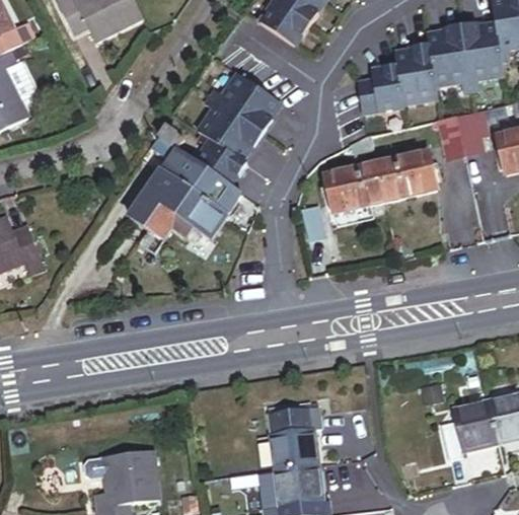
[(14,28),(1,0),(0,0),(0,53),(10,49),(35,37),(27,21),(14,28)]
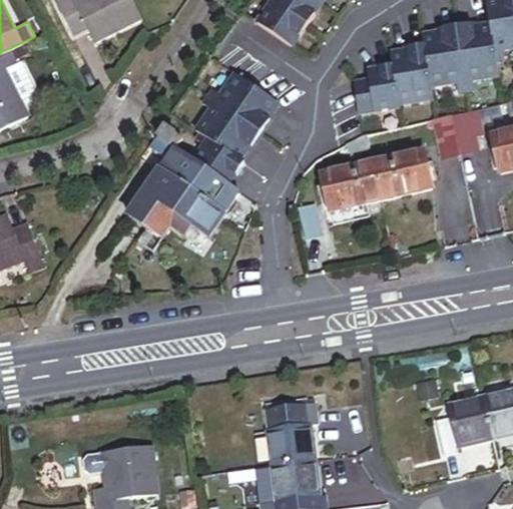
[(140,19),(130,0),(54,0),(70,29),(84,22),(94,42),(140,19)]
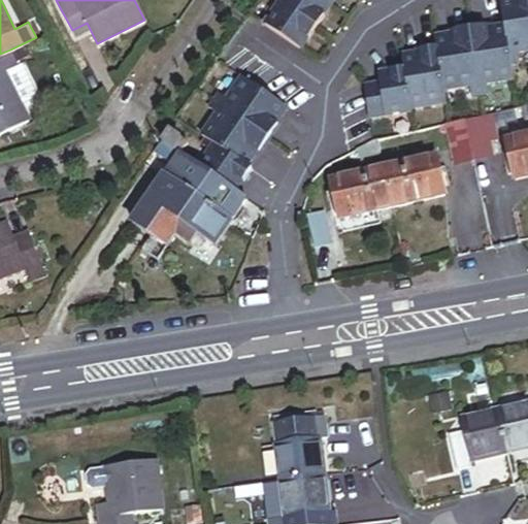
[(316,25),(279,0),(264,22),(299,46),(306,35),(307,36),(316,25)]
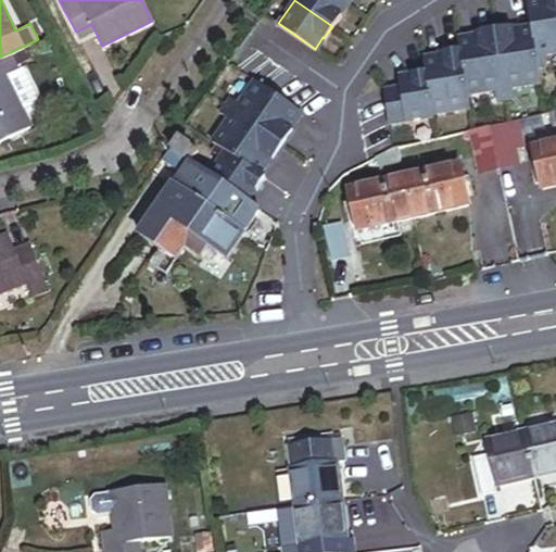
[(339,14),(346,2),(343,0),(294,0),(332,26),(340,15),(339,14)]
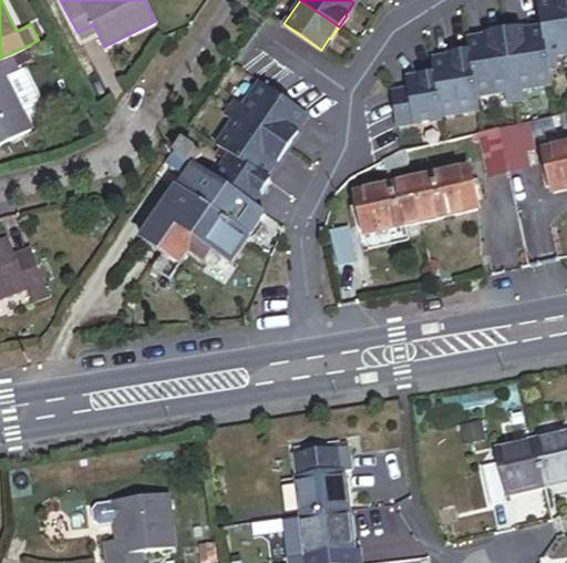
[(566,47),(566,0),(537,0),(542,22),(547,61),(555,60),(554,50),(566,47)]
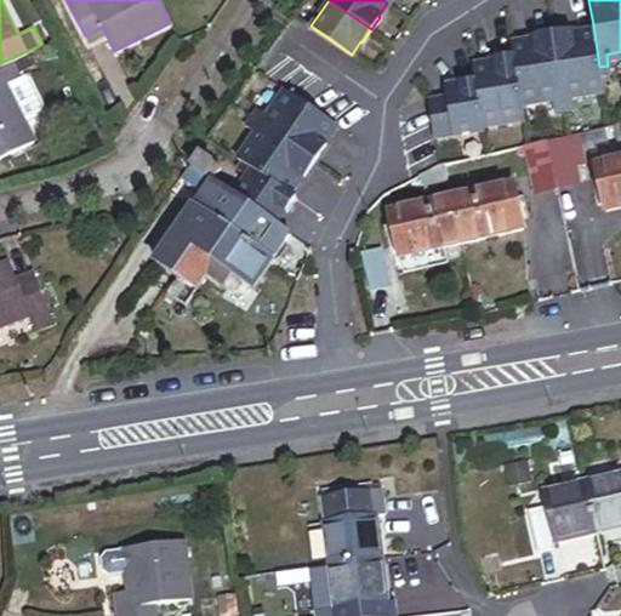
[(599,67),(593,24),(571,28),(571,24),(551,27),(563,103),(571,102),(570,90),(602,85),(599,67)]
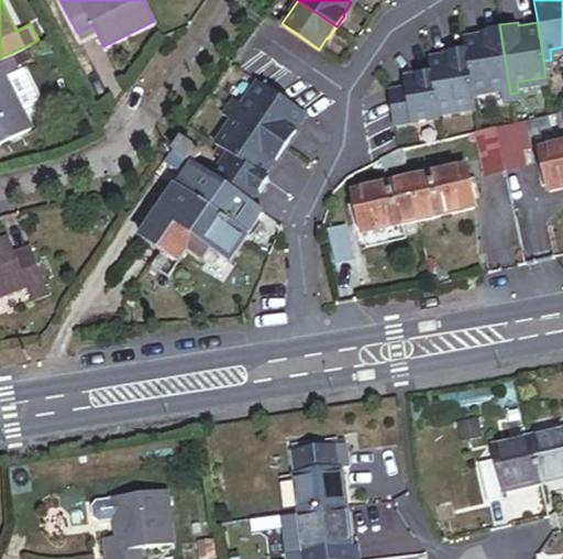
[(510,94),(499,24),(483,28),(484,30),(464,33),(465,44),(472,88),(499,85),(500,95),(510,94)]
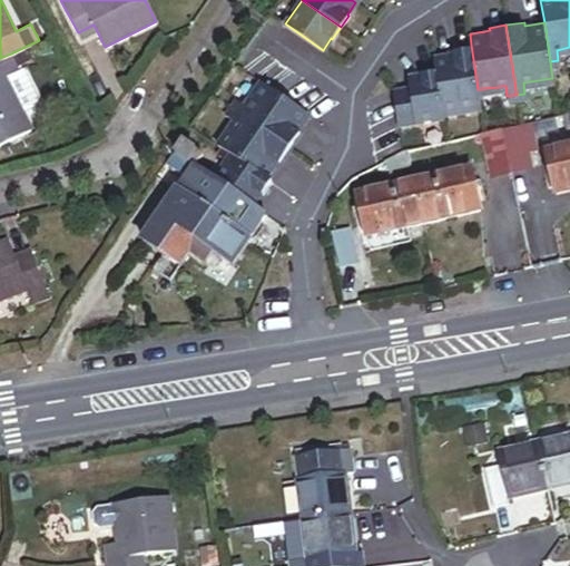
[(478,89),(471,45),(454,47),(455,50),(434,54),(436,67),(442,109),(480,104),(478,89)]
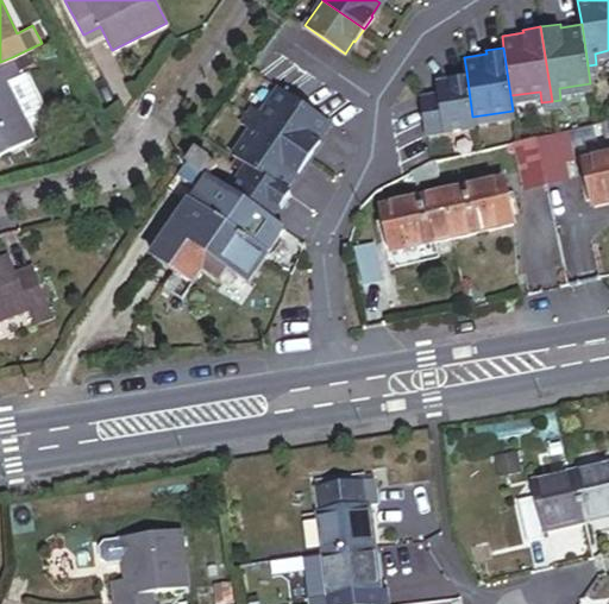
[(26,118),(42,109),(43,104),(30,76),(24,74),(20,75),(12,57),(0,62),(0,153),(35,137),(26,118)]
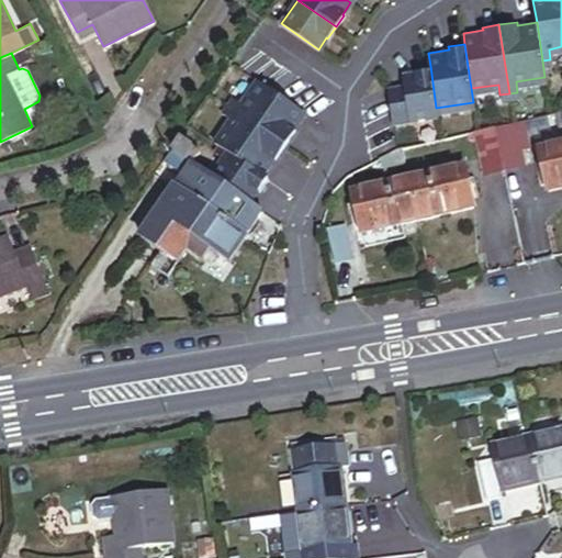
[(436,108),(430,66),(416,68),(416,69),(402,71),(404,80),(386,84),(392,118),(437,111),(436,108)]
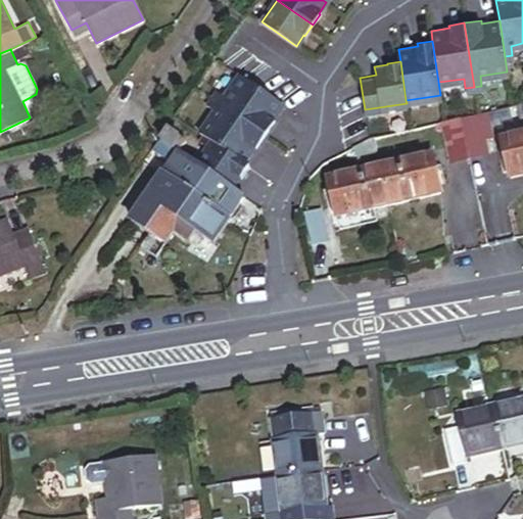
[(272,122),(282,105),(239,76),(224,97),(216,92),(211,98),(266,135),(272,127),(274,123),(272,122)]
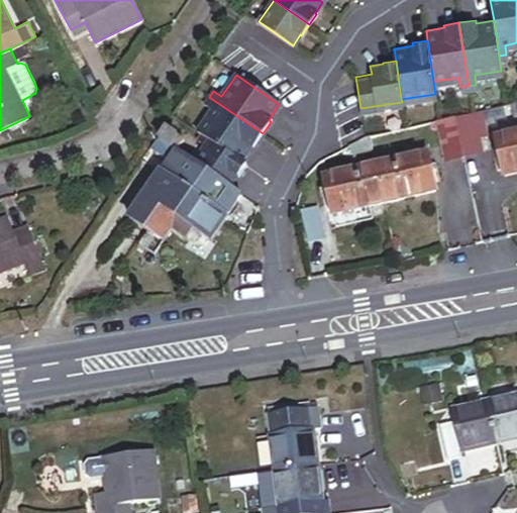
[(263,133),(209,97),(204,104),(212,110),(198,131),(202,133),(240,161),(250,145),(253,147),(263,133)]
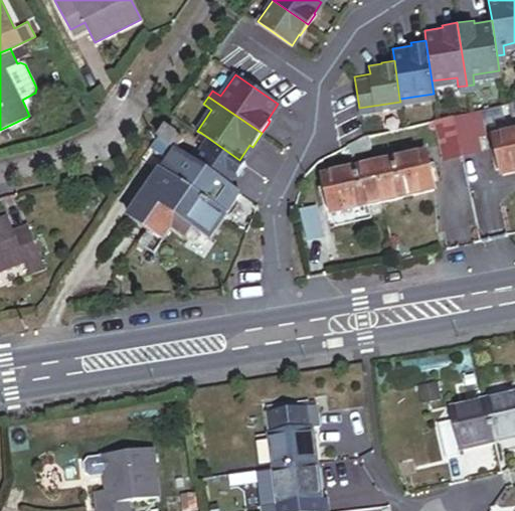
[(474,110),(452,115),(460,150),(482,145),(474,110)]
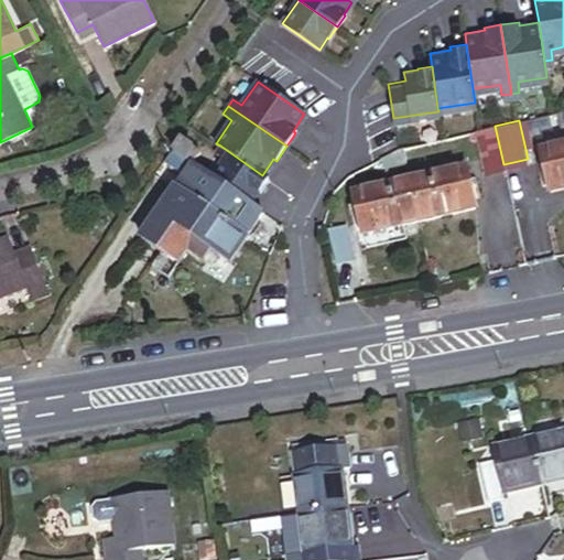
[(495,126),(474,130),(484,170),(503,164),(495,126)]
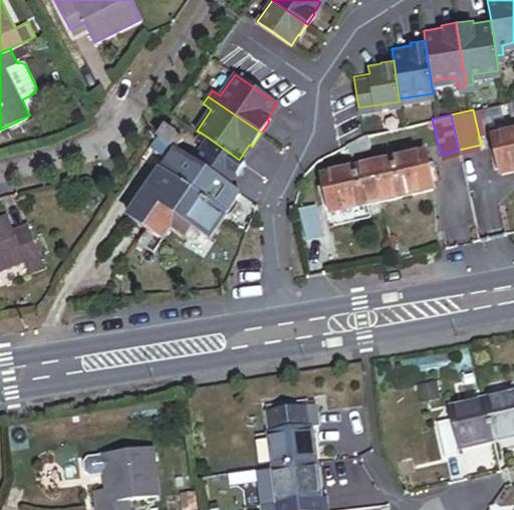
[(513,168),(513,128),(491,134),(500,172),(513,168)]
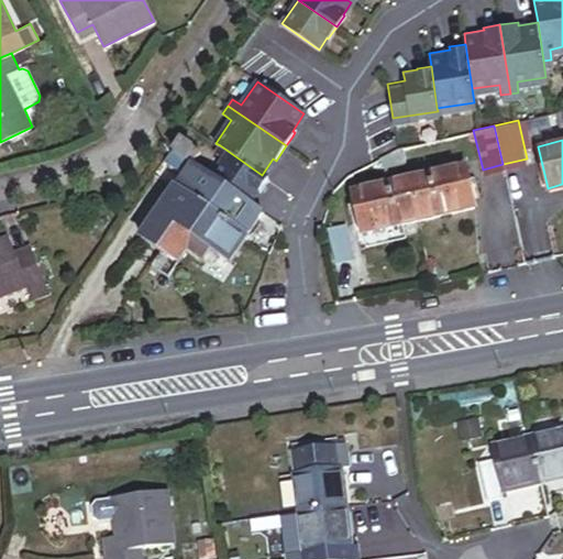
[(260,189),(267,178),(262,175),(220,145),(216,152),(224,159),(212,176),(250,201),(258,189),(260,189)]
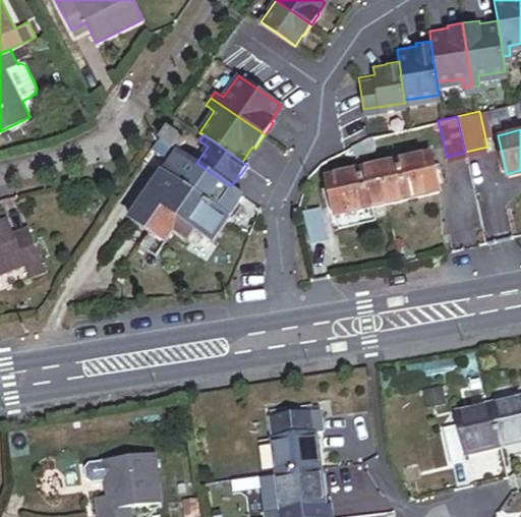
[(170,160),(130,218),(165,241),(174,227),(189,237),(194,229),(211,240),(242,194),(231,186),(196,163),(176,149),(160,137),(153,149),(170,160)]
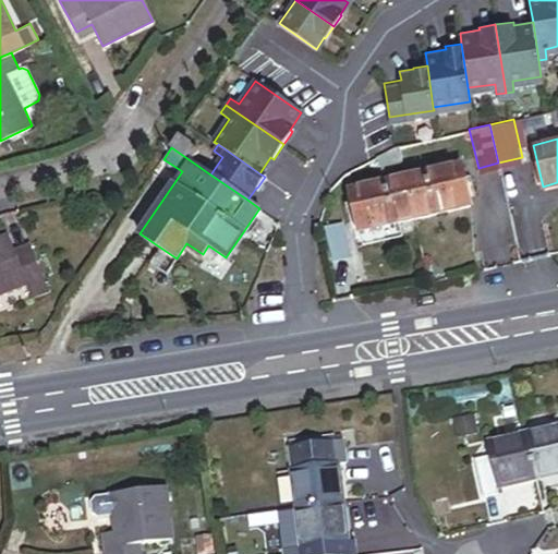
[(470,203),(460,161),(405,175),(414,216),(470,203)]
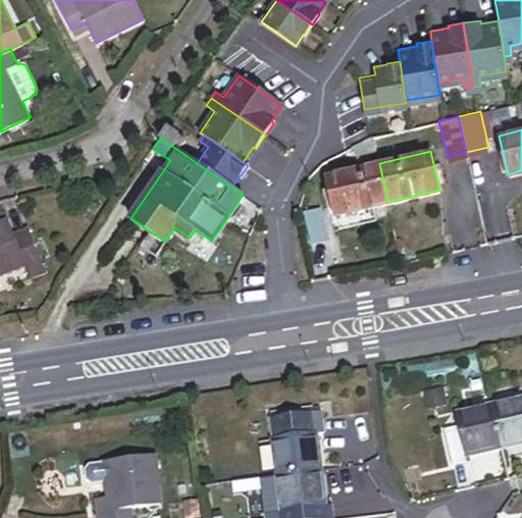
[(387,202),(379,163),(326,174),(335,213),(387,202)]
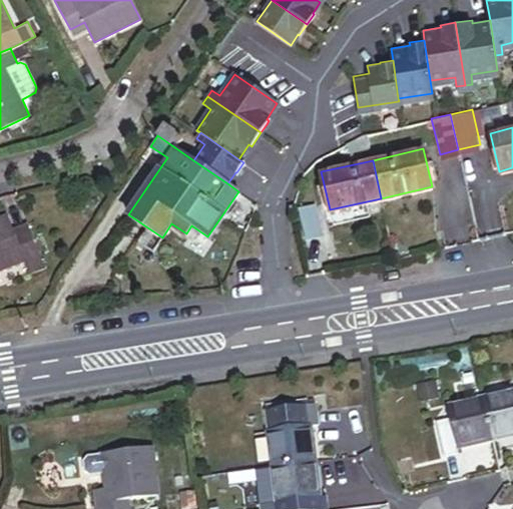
[(298,206),(304,238),(321,235),(315,203),(298,206)]
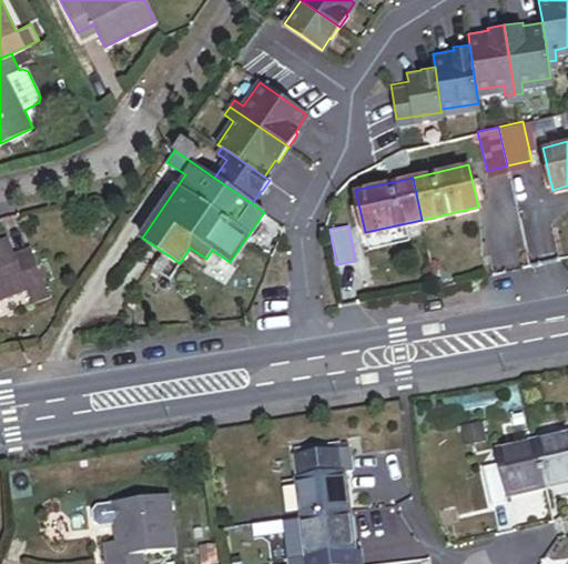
[(16,261),(7,238),(0,240),(0,298),(27,289),(31,301),(48,295),(33,254),(16,261)]
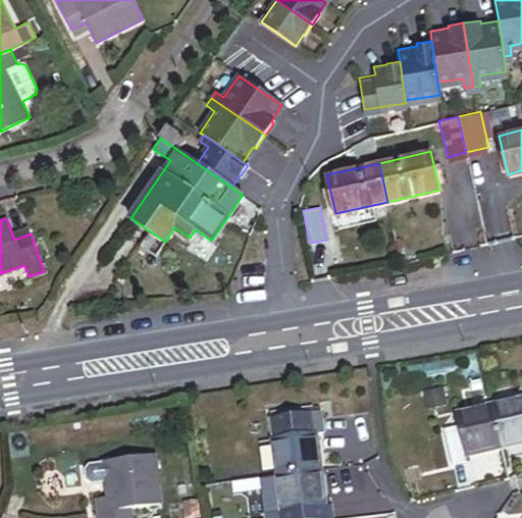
[(521,395),(491,402),(501,445),(521,438),(521,395)]
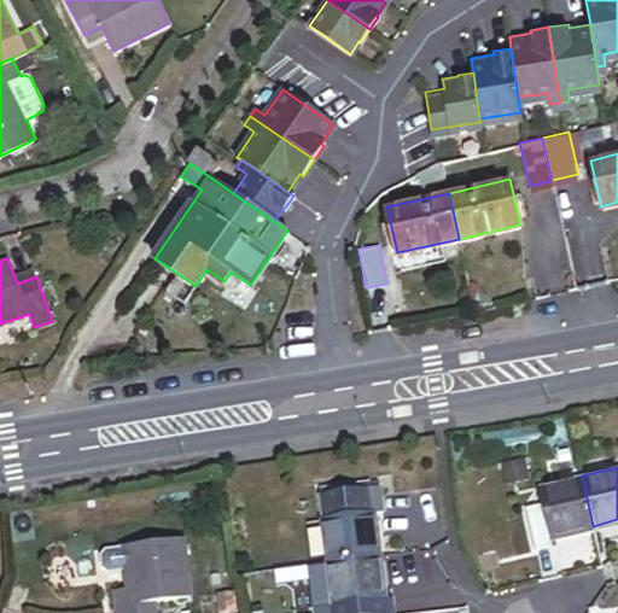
[(593,526),(582,476),(538,485),(542,501),(525,505),(535,547),(552,543),(549,536),(593,526)]
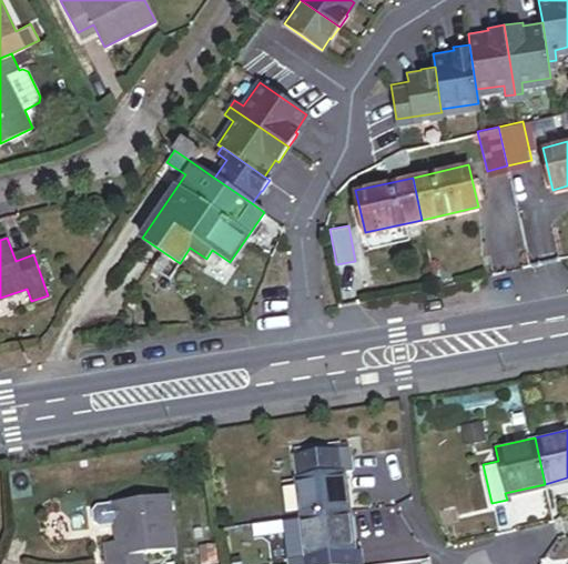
[(347,509),(342,467),(350,466),(346,443),(292,451),(301,515),(347,509)]
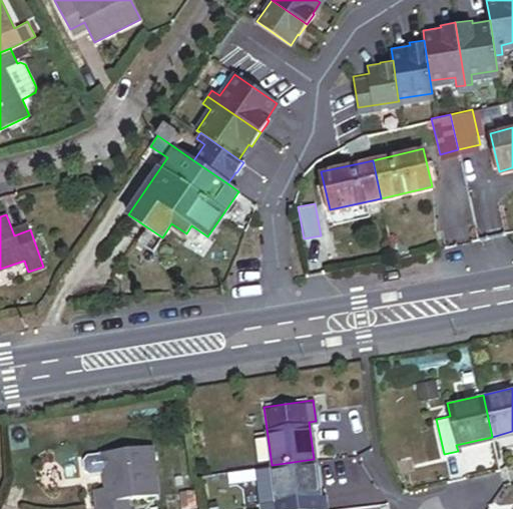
[(157,495),(151,445),(86,453),(82,458),(84,467),(88,470),(104,469),(106,486),(92,487),(94,508),(129,508),(129,498),(157,495)]
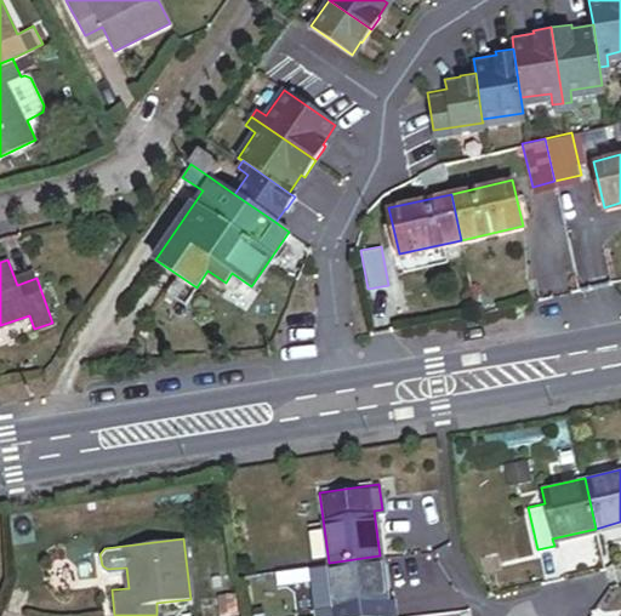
[(386,600),(380,555),(329,563),(311,565),(317,615),(389,615),(396,615),(393,599),(386,600)]
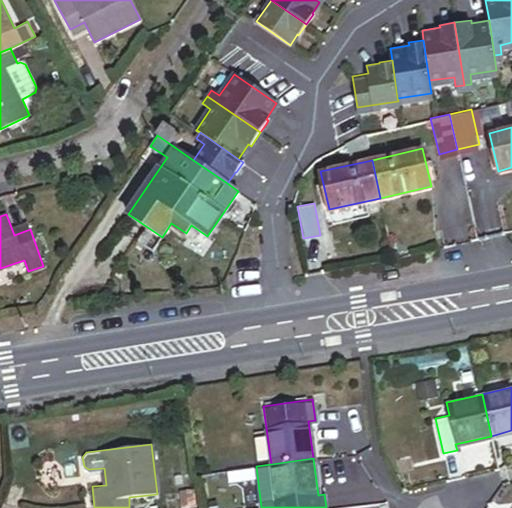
[(180,491),(182,507),(196,506),(194,489),(180,491)]
